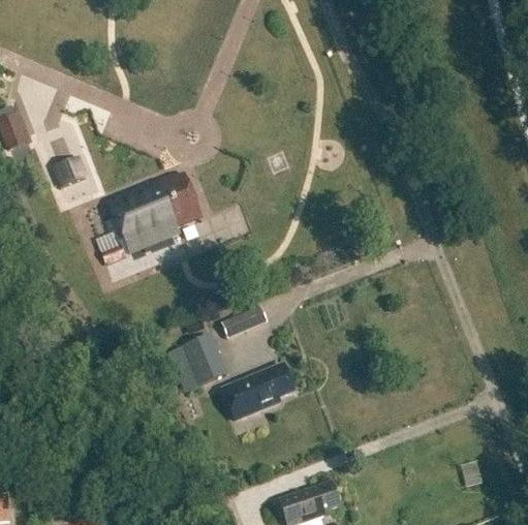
[(0,116),(0,133),(6,148),(25,141),(23,136),(25,135),(14,110),(0,116)]
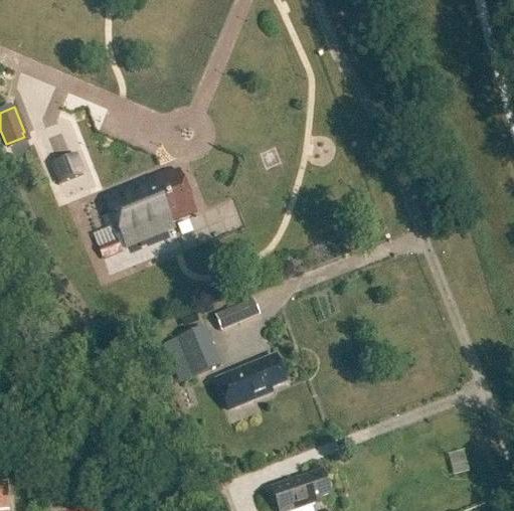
[(51,162),(59,183),(84,174),(76,152),(51,162)]
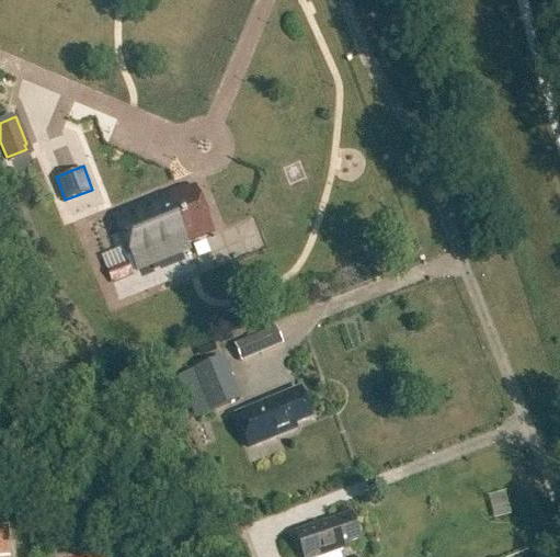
[(117,213),(139,265),(190,245),(187,241),(213,231),(197,195),(192,197),(186,184),(117,213)]
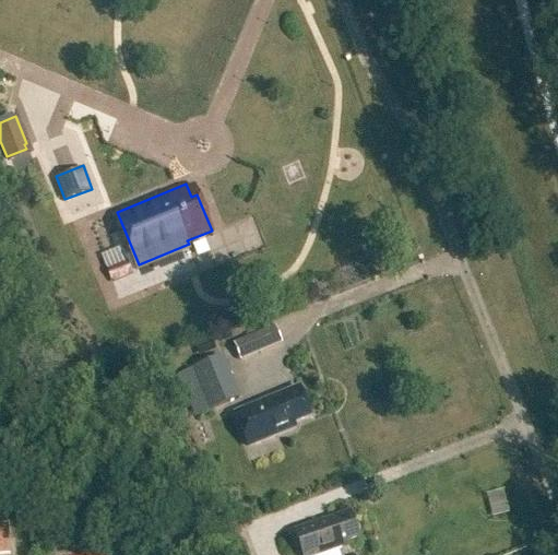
[(107,267),(113,280),(133,271),(128,258),(107,267)]
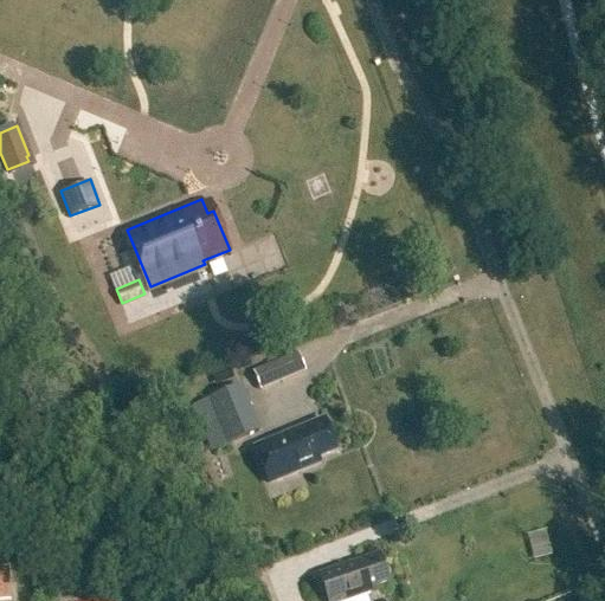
[(298,351),(253,369),(261,388),(306,370),(298,351)]
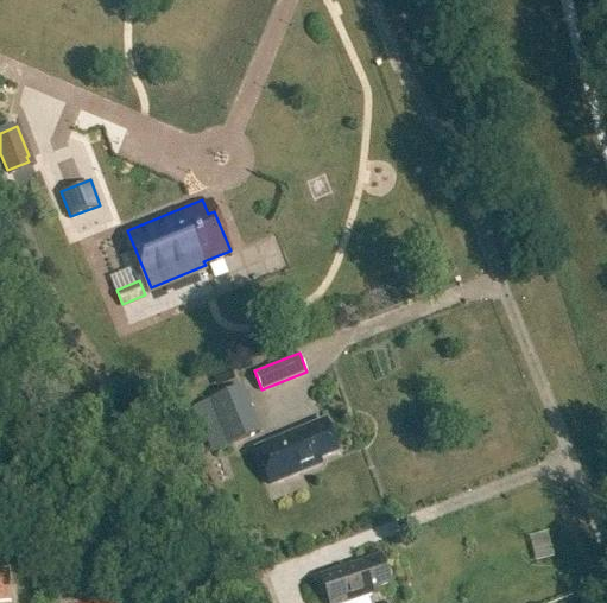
[(209,399),(227,444),(261,430),(242,386),(209,399)]
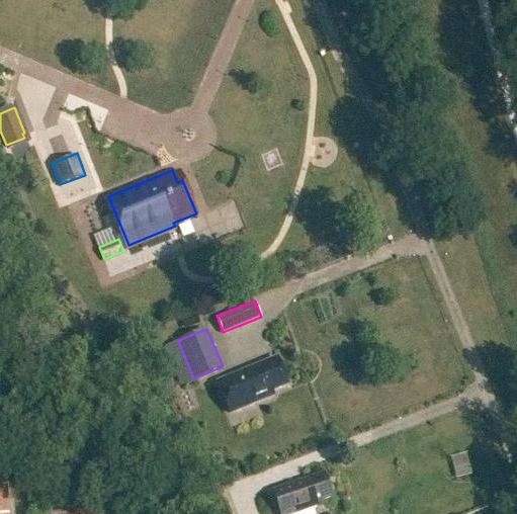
[(219,380),(231,410),(274,393),(272,389),(288,381),(277,356),(219,380)]
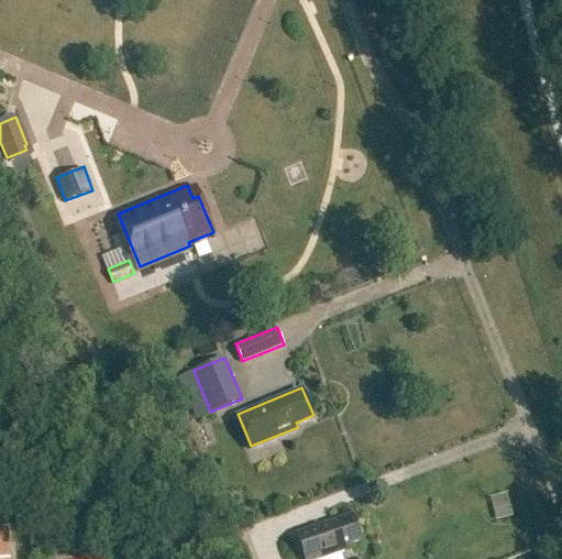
[(492,501),(494,510),(505,507),(503,497),(492,501)]
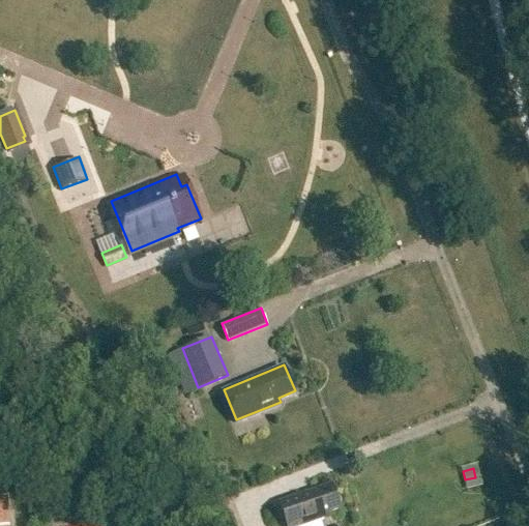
[(280,500),(288,525),(295,525),(322,517),(325,513),(340,507),(331,483),(280,500)]
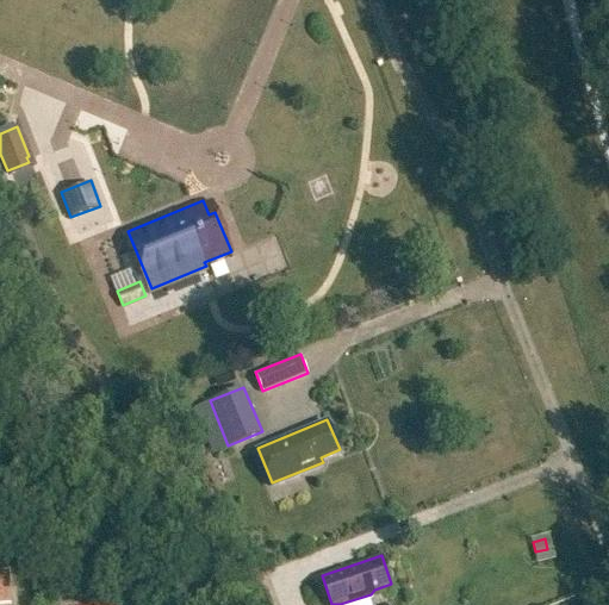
[(7,571),(0,571),(0,598),(10,598),(7,571)]
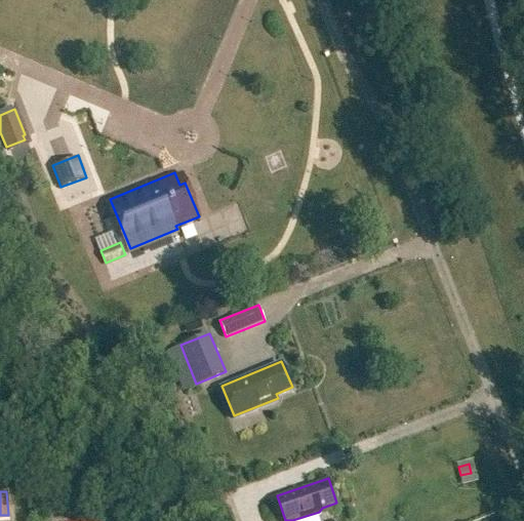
[(97,515),(107,517),(110,506),(101,504),(97,515)]
